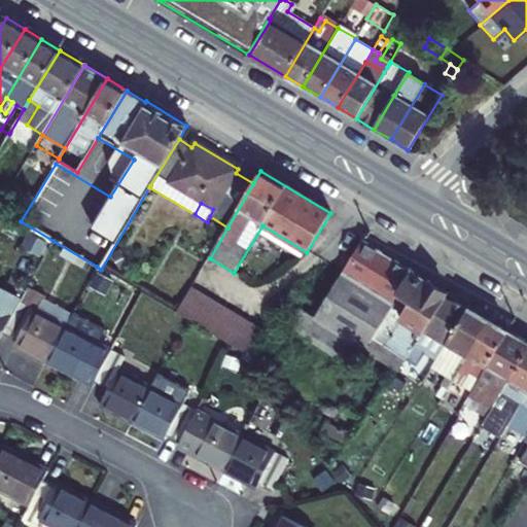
[(398,374),(407,360),(448,294),(362,242),(315,317),(301,307),(288,327),(353,367),(364,351),(398,374)]
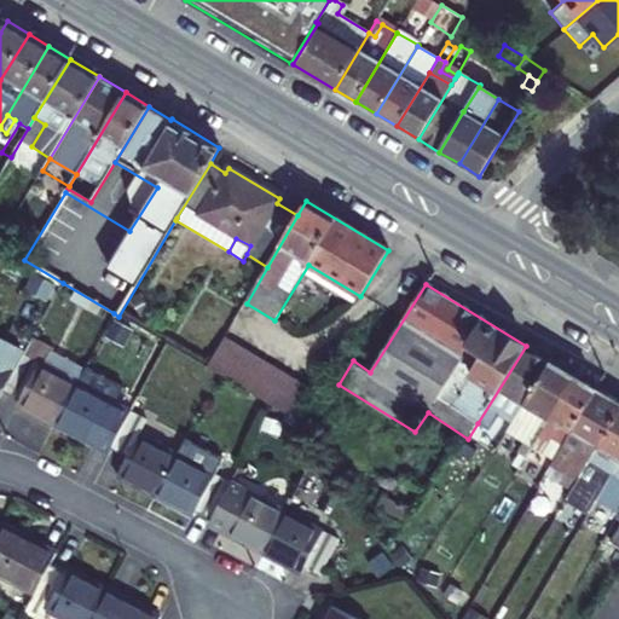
[(306,389),(224,339),(207,366),(289,417),(306,389)]
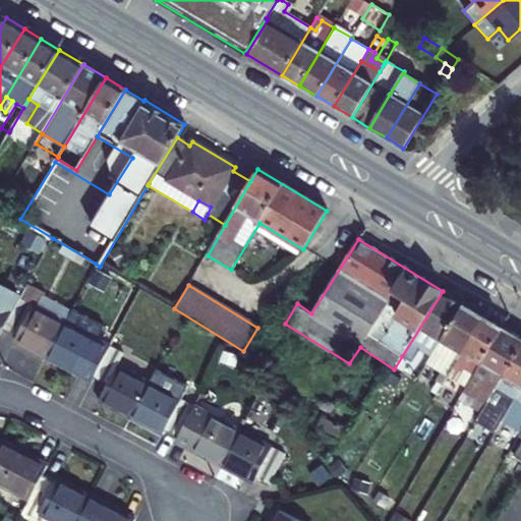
[(44,294),(27,286),(2,332),(15,339),(14,342),(46,358),(71,311),(43,296),(44,294)]
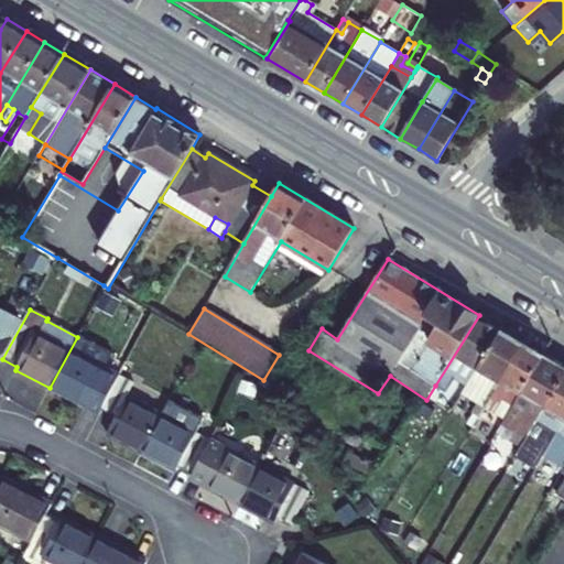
[(466,386),(502,329),(479,315),(435,386),(447,393),(456,380),(466,386)]
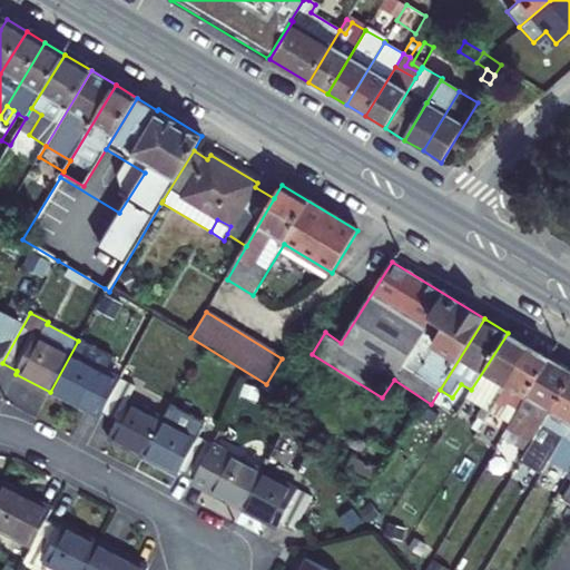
[(483,421),(484,420),(530,345),(522,341),(521,336),(514,332),(509,333),(508,333),(471,390),(467,399),(479,406),(475,414),(483,421)]
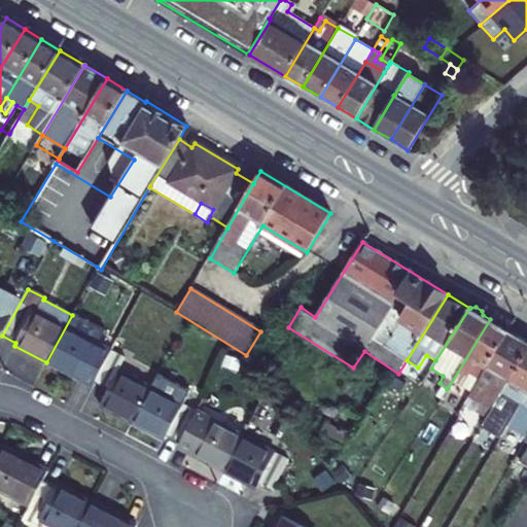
[(104,332),(72,315),(46,362),(79,380),(80,377),(95,384),(111,352),(98,345),(104,332)]
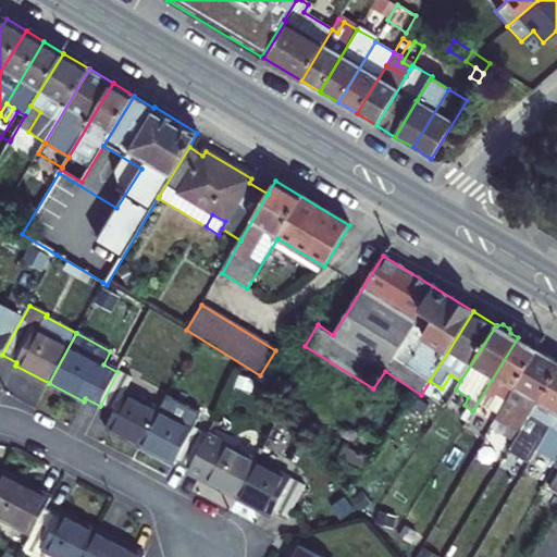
[(494,423),(496,419),(537,350),(535,348),(534,344),(529,339),(524,342),(518,337),(473,410),(494,423)]
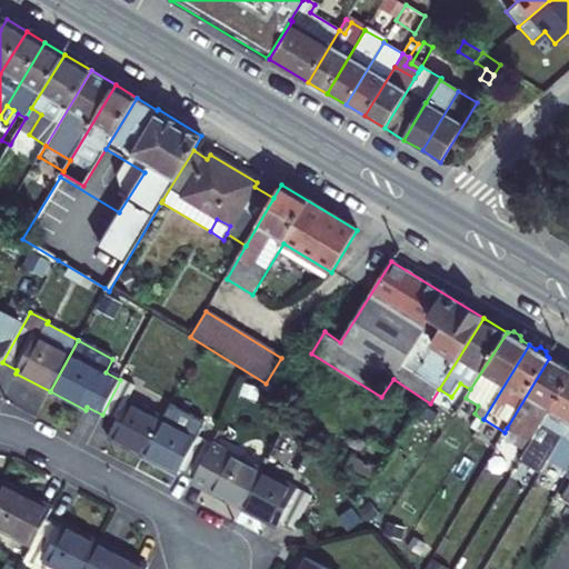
[(518,435),(531,442),(568,376),(568,369),(549,358),(507,428),(518,435)]
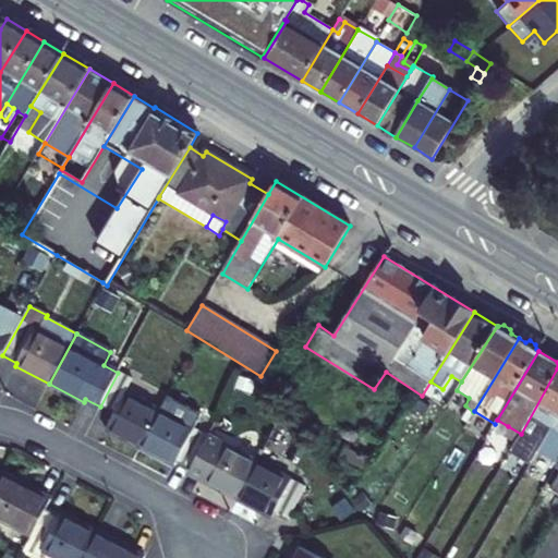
[(541,436),(545,438),(557,415),(557,368),(521,434),(516,443),(531,452),(541,436)]
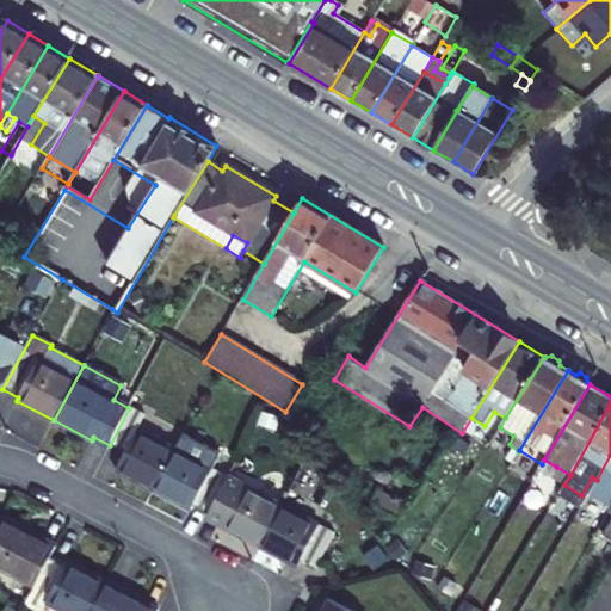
[(144,417),(129,408),(110,445),(125,454),(117,470),(154,488),(176,448),(139,430),(144,417)]
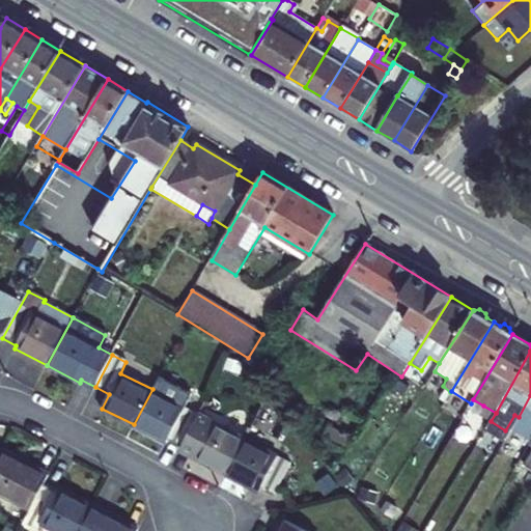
[(159,376),(152,389),(134,424),(167,443),(168,441),(180,447),(198,415),(204,401),(159,376)]
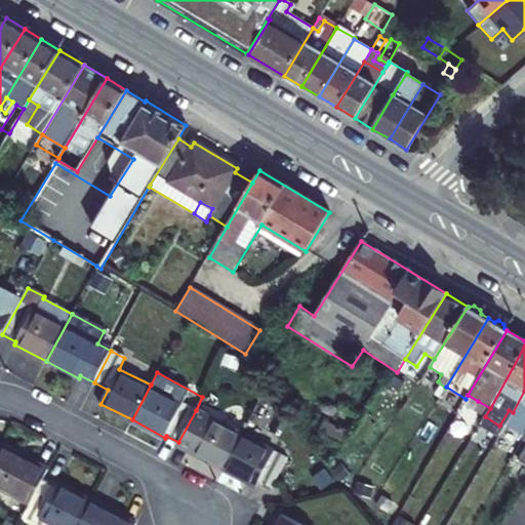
[(524,419),(524,391),(513,412),(524,419)]
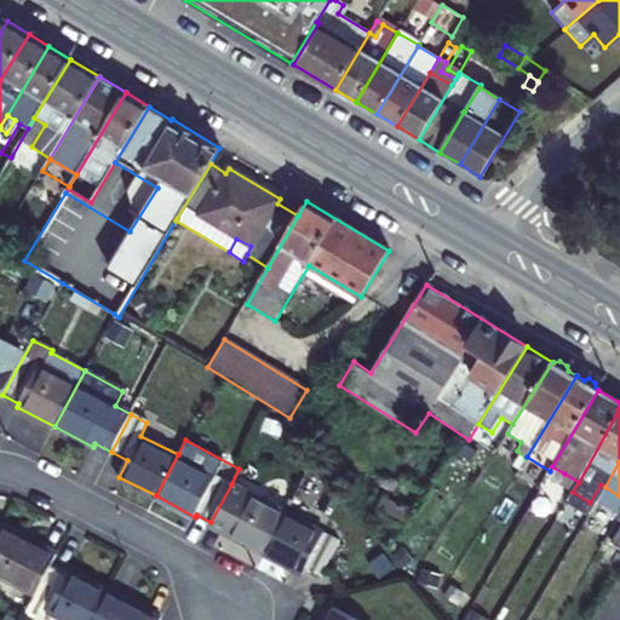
[(558,483),(564,474),(552,466),(550,471),(547,476),(558,483)]
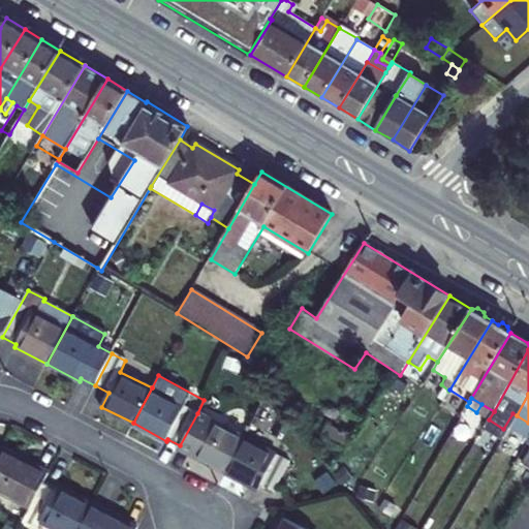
[(363,425),(344,412),(325,441),(344,454),(363,425)]
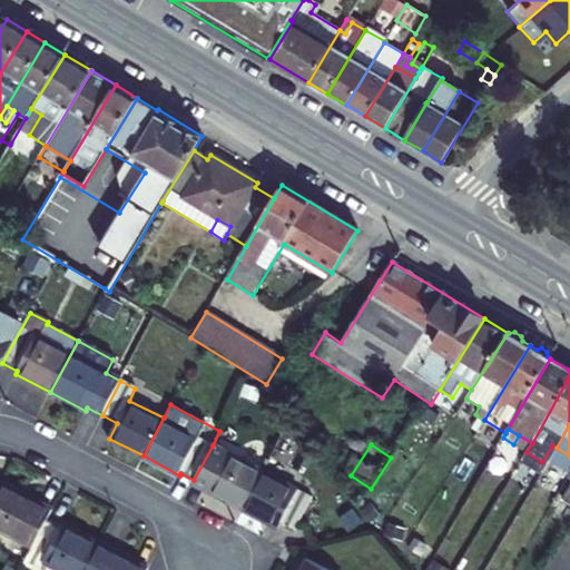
[(263,472),(213,445),(194,480),(208,487),(207,491),(243,509),(263,472)]
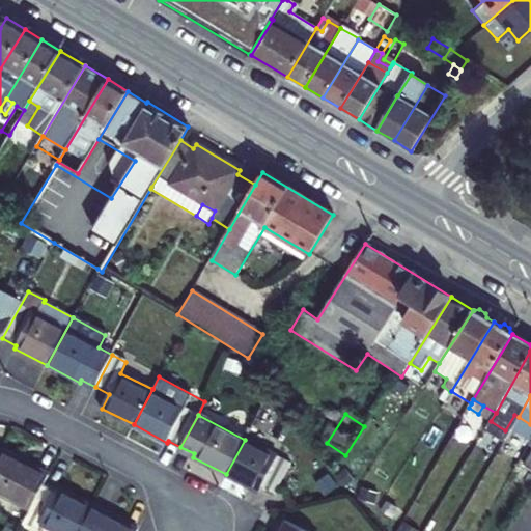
[(290,465),(245,440),(226,474),(258,492),(260,488),(273,496),(290,465)]
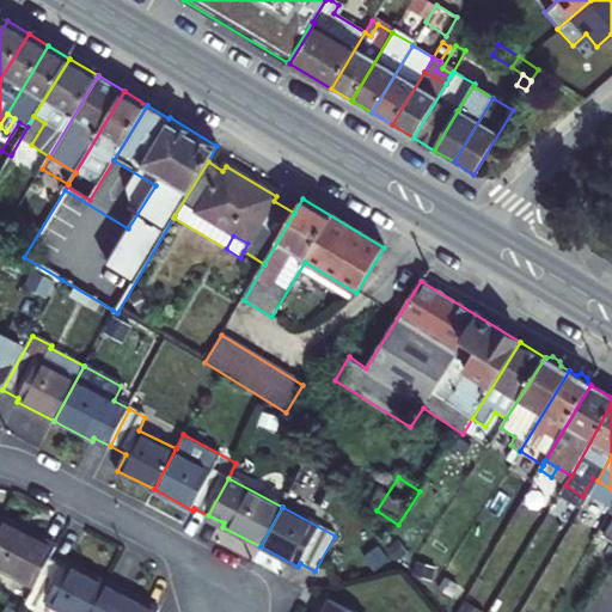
[(0,570),(32,588),(49,557),(54,548),(1,519),(0,520),(0,570)]
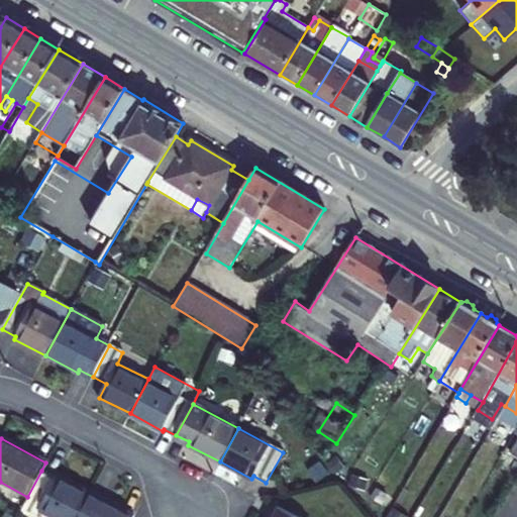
[(311,478),(321,477),(319,463),(309,464),(311,478)]
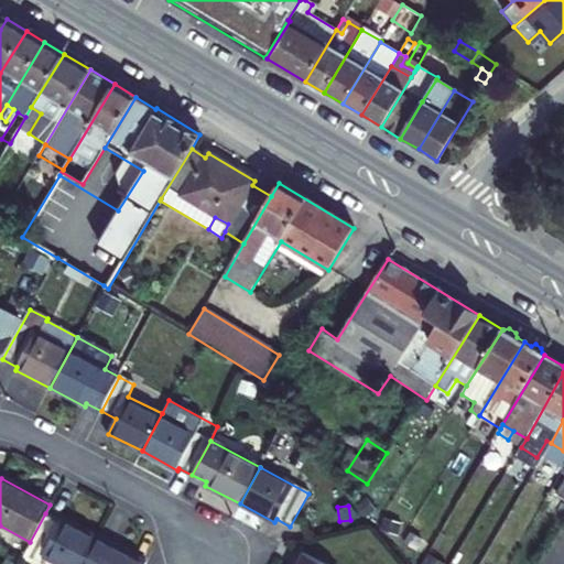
[(39,563),(43,556),(56,563),(79,563),(96,537),(63,518),(61,521),(45,513),(30,542),(21,559),(32,563),(39,563)]
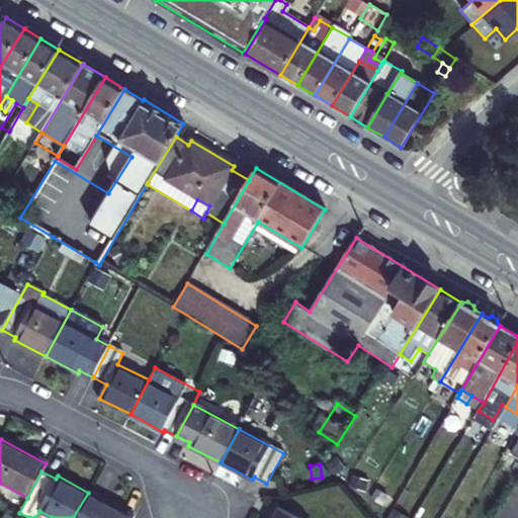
[(133,517),(134,517),(88,493),(73,517),(133,517)]
